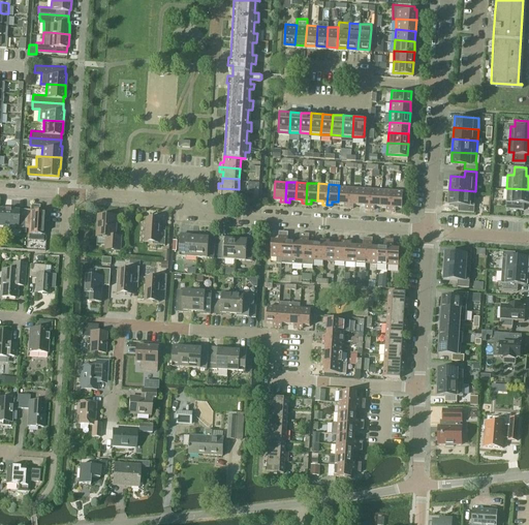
[(339,185),(338,202),(344,203),(344,206),(348,206),(349,186),(339,185)]
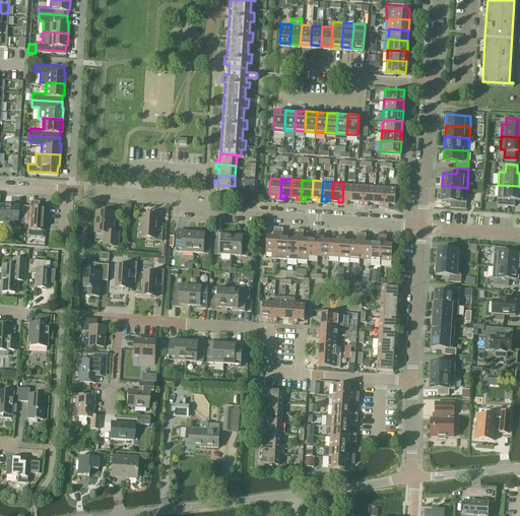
[(343,183),(342,202),(347,203),(347,199),(353,199),(354,183),(343,183)]
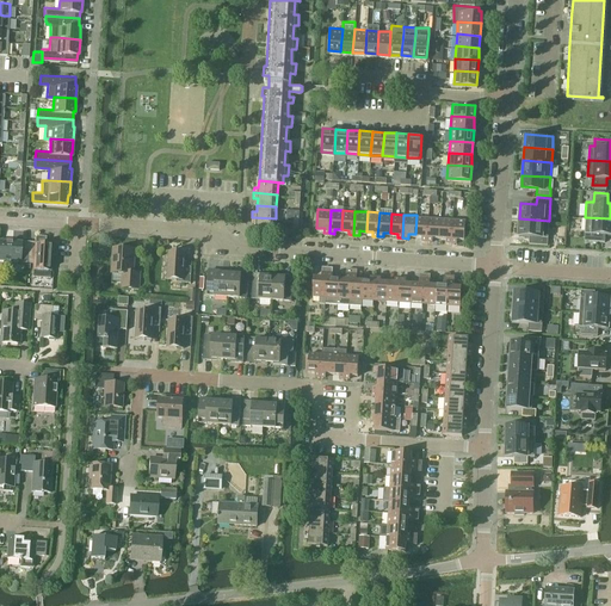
[(417,215),(415,234),(421,235),(421,239),(426,240),(429,216),(417,215)]
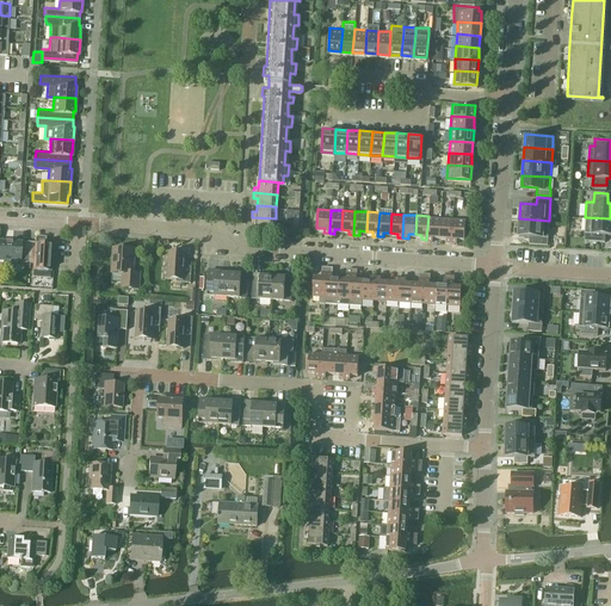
[(429,216),(426,240),(432,240),(432,235),(439,236),(440,217),(429,216)]
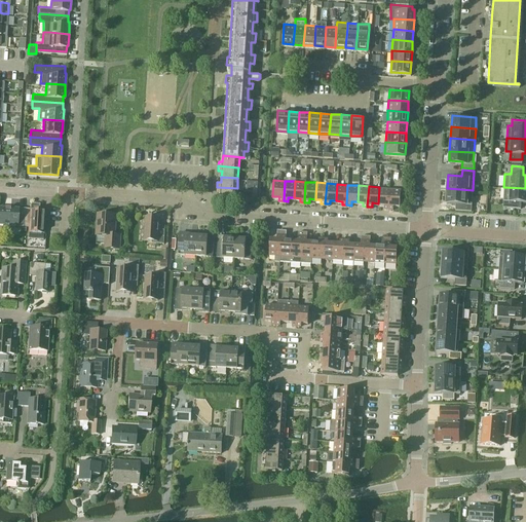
[(217,187),(217,191),(220,191),(220,198),(236,199),(237,188),(217,187)]
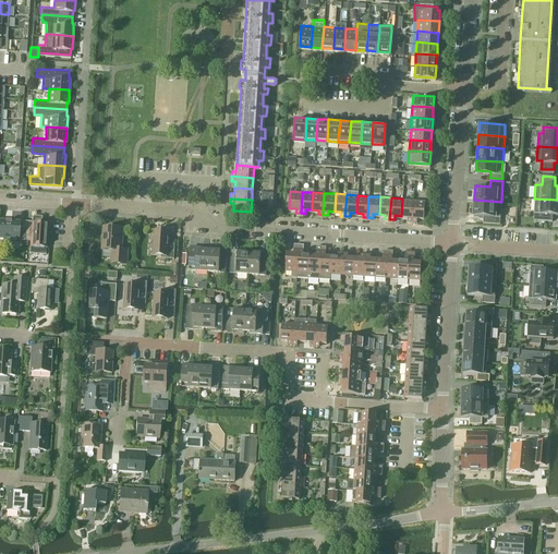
[(402,199),(401,216),(408,216),(407,220),(412,220),(413,199),(402,199)]
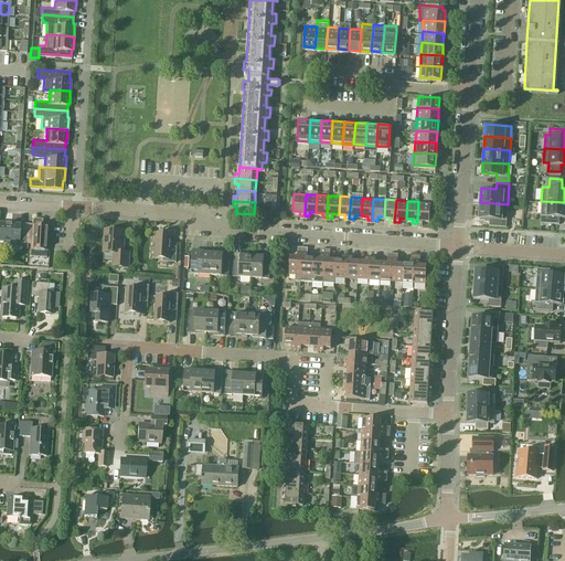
[(418,201),(417,223),(422,223),(423,220),(429,220),(430,202),(418,201)]
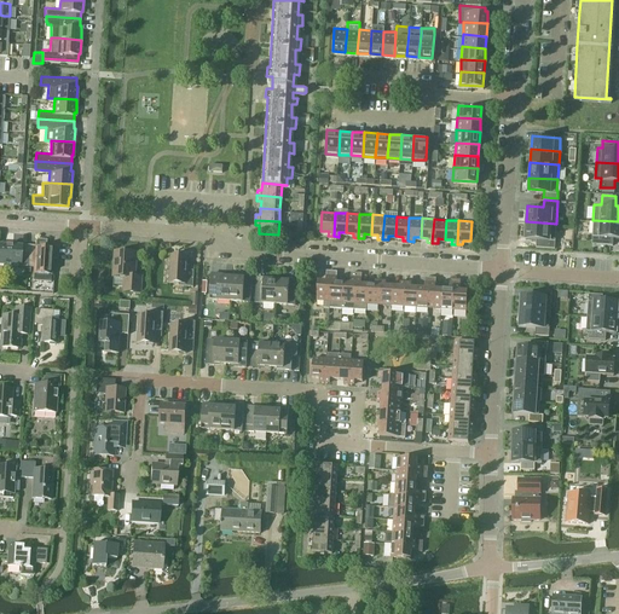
[(591,235),(591,242),(605,243),(612,243),(613,236),(618,236),(618,221),(593,220),(593,235),(591,235)]
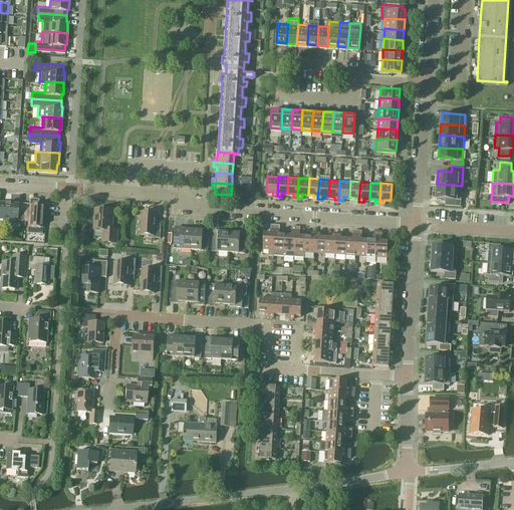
[(461,204),(462,186),(437,184),(436,197),(445,198),(445,203),(461,204)]
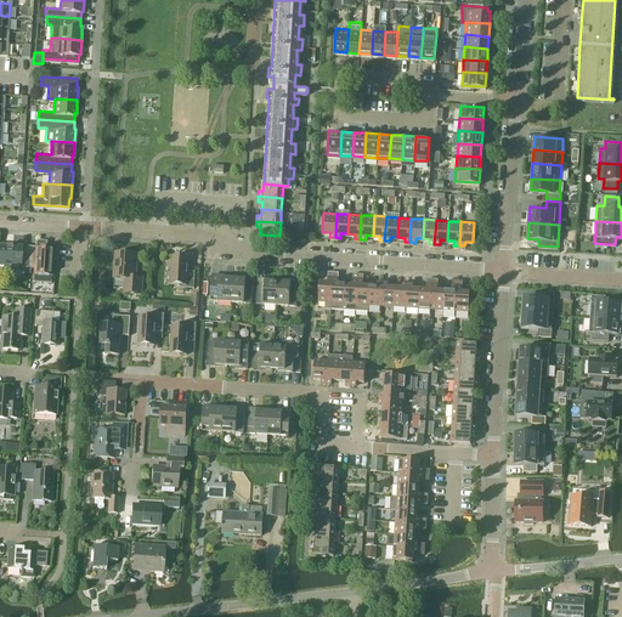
[(28,244),(27,264),(34,265),(33,279),(51,281),(51,273),(52,245),(46,245),(46,238),(39,237),(38,237),(38,238),(37,238),(35,238),(35,239),(35,244),(28,244)]
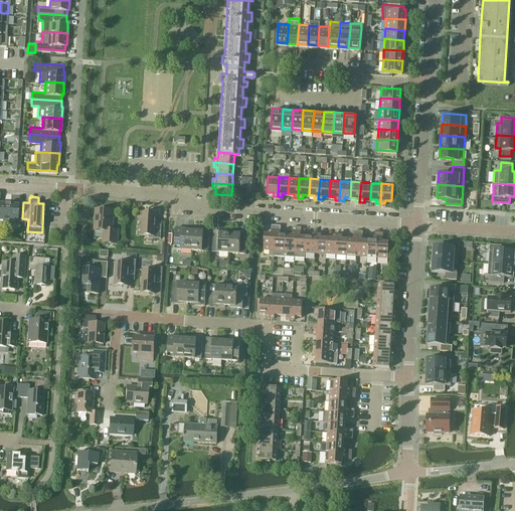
[(0,216),(2,217),(2,223),(9,223),(10,217),(22,218),(23,202),(0,200),(0,216)]
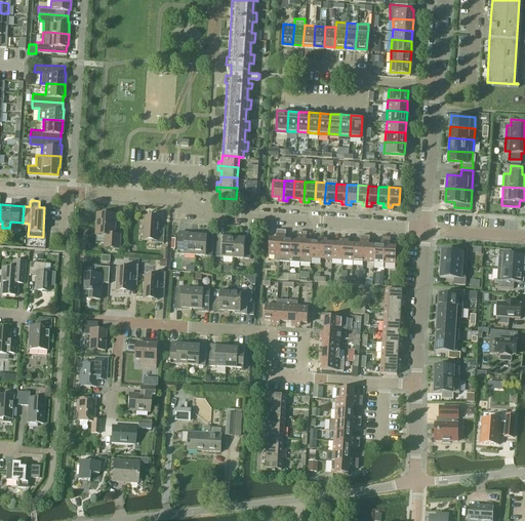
[(115,211),(98,210),(96,233),(105,233),(105,245),(119,246),(120,232),(113,231),(115,211)]
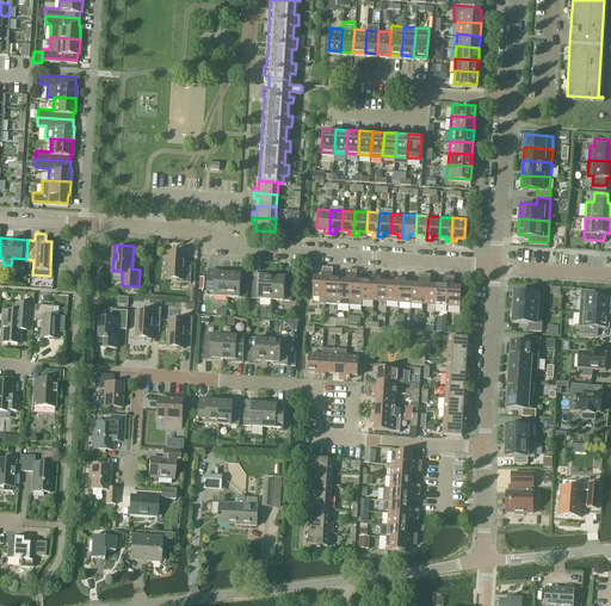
[(170,248),(167,277),(181,278),(181,279),(190,280),(191,264),(184,264),(185,249),(170,248)]
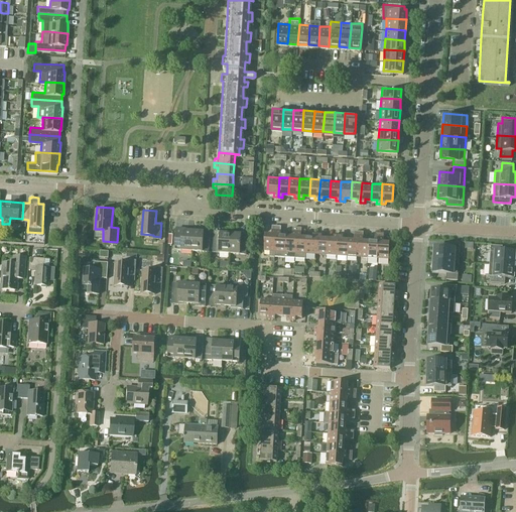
[(265,232),(264,248),(270,249),(269,254),(274,254),(276,224),(272,223),(271,233),(265,232)]
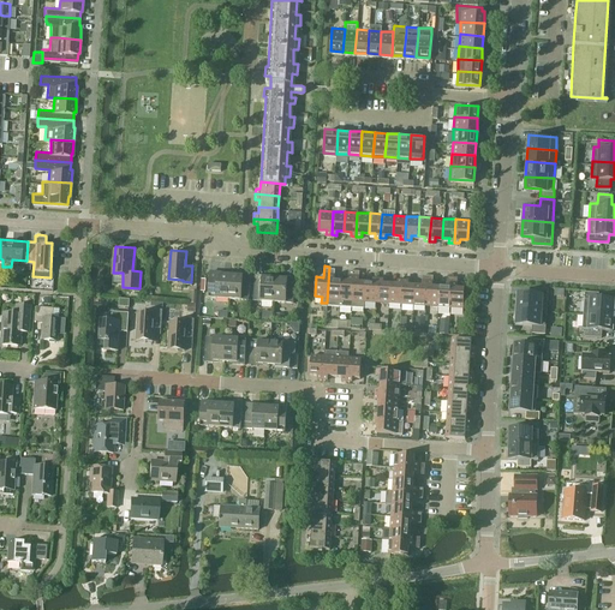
[(329,267),(327,303),(339,304),(341,279),(334,277),(335,267),(329,267)]
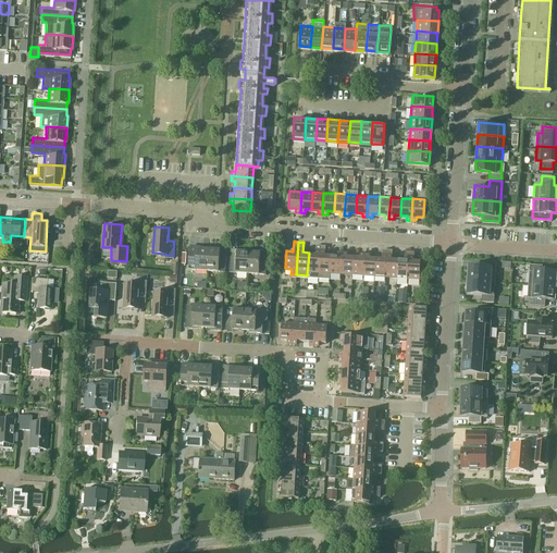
[(309,253),(307,275),(318,275),(320,243),(316,243),(314,253),(309,253)]
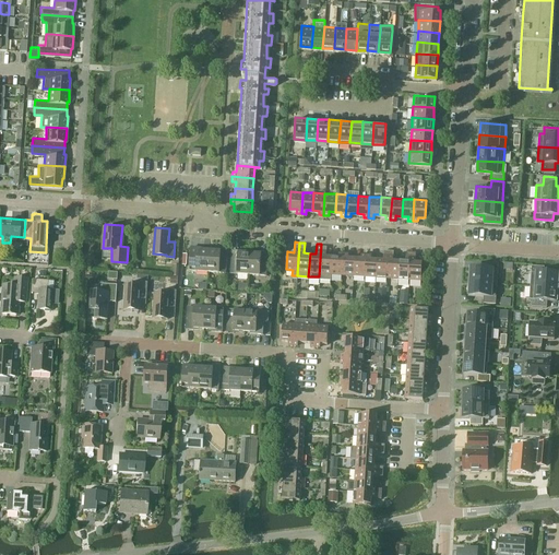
[(321,244),(319,276),(331,278),(331,272),(332,255),(325,255),(326,244),(321,244)]
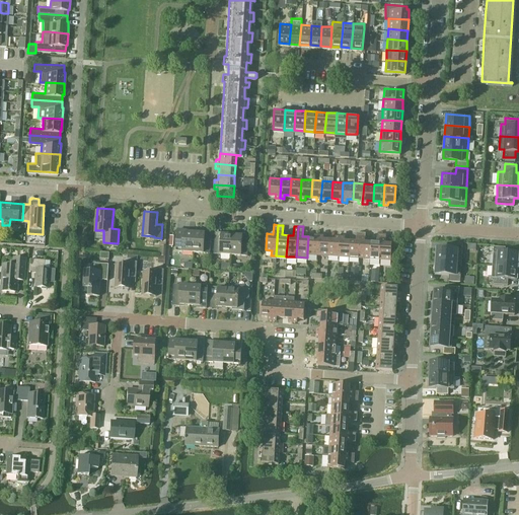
[(177,248),(193,249),(194,230),(183,229),(183,228),(178,227),(176,227),(175,248),(177,248)]
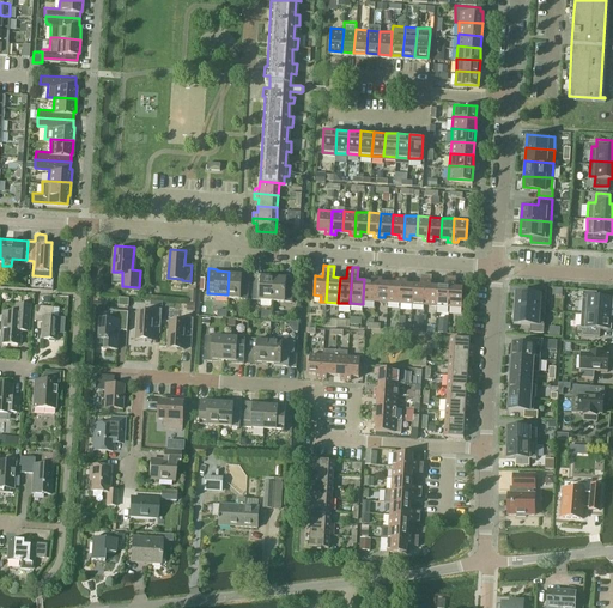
[(229,272),(228,295),(244,296),(248,296),(249,271),(247,271),(241,271),(241,273),(229,272)]
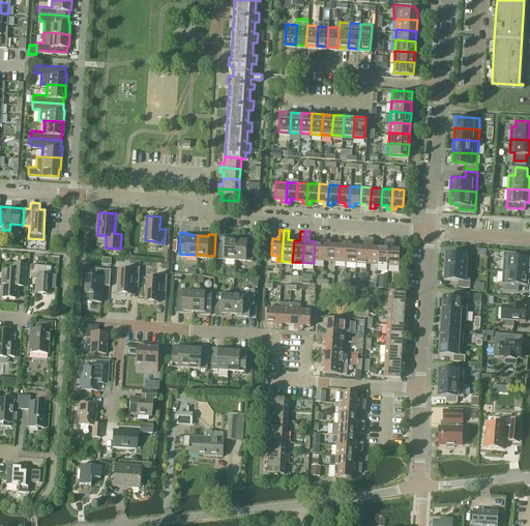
[(219,257),(235,258),(236,237),(226,237),(227,235),(221,235),(219,234),(217,257),(219,257)]
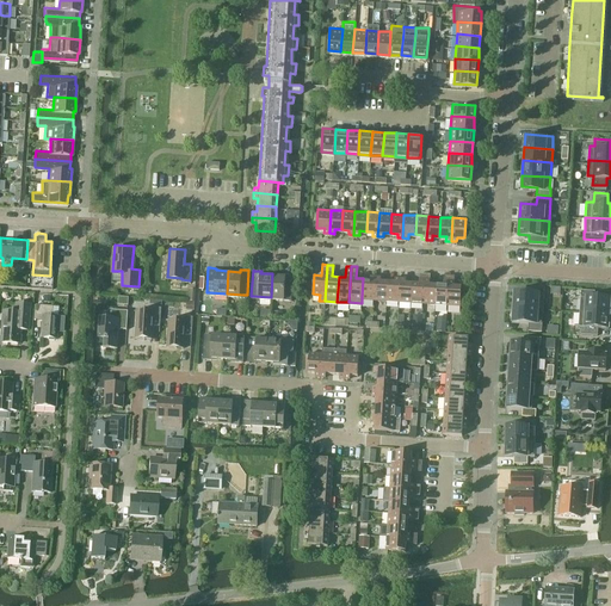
[(412,282),(411,301),(423,302),(425,271),(419,271),(419,282),(412,282)]
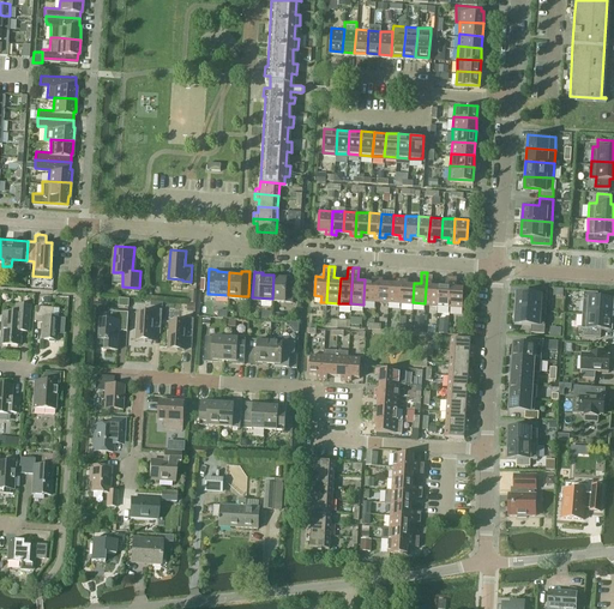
[(427,272),(425,303),(437,303),(438,284),(432,284),(432,272),(427,272)]
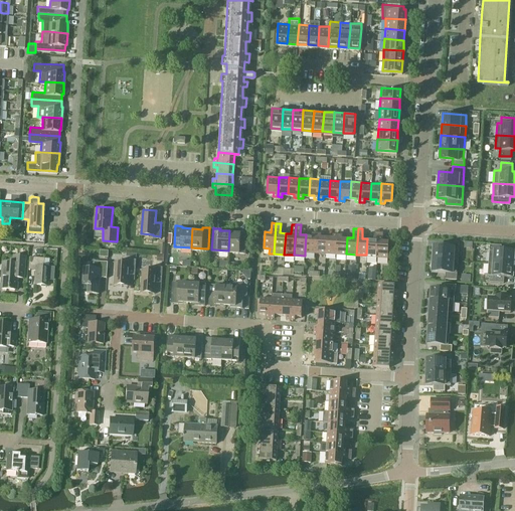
[(229,230),(228,250),(243,250),(243,251),(245,251),(246,230),(244,229),(244,230),(239,229),(239,231),(229,230)]
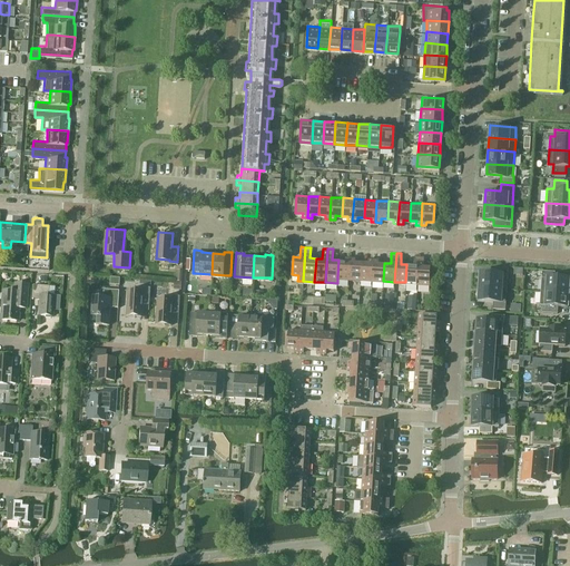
[(406,264),(405,282),(416,283),(419,254),(414,254),(413,264),(406,264)]
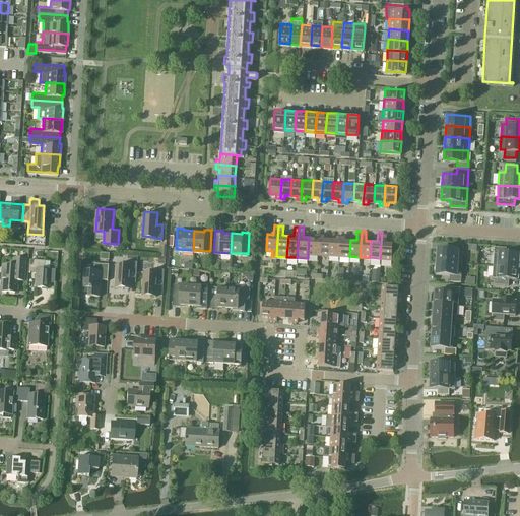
[(382,232),(380,258),(391,259),(392,242),(386,242),(387,233),(382,232)]
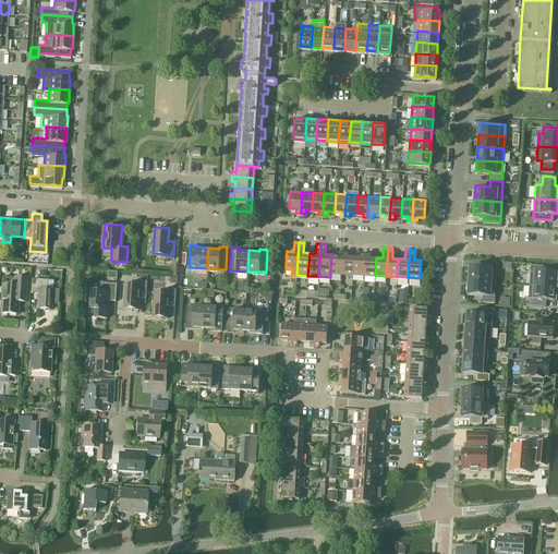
[(331,254),(330,272),(341,273),(342,251),(338,251),(338,254),(331,254)]
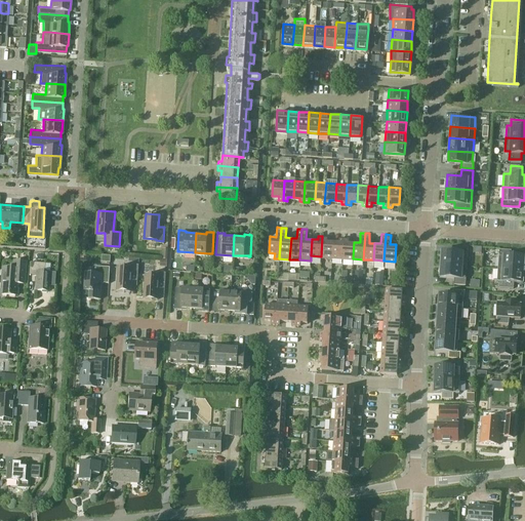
[(322,236),(321,256),(331,256),(333,240),(327,240),(327,236),(322,236)]
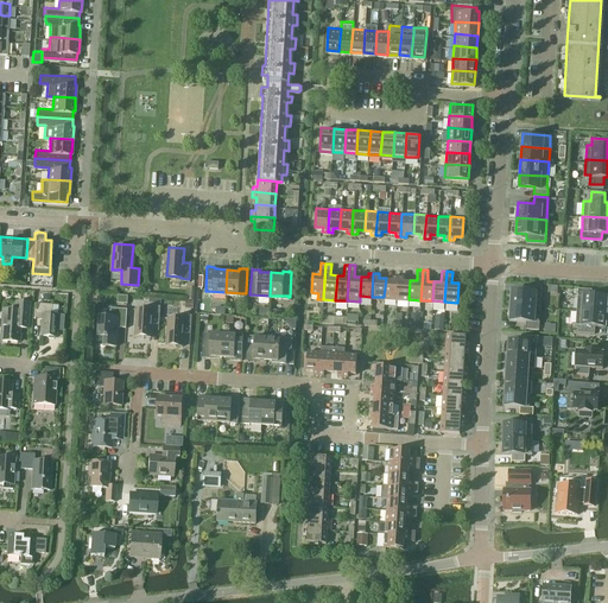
[(386,278),(384,297),(397,298),(398,274),(393,274),(392,279),(386,278)]
